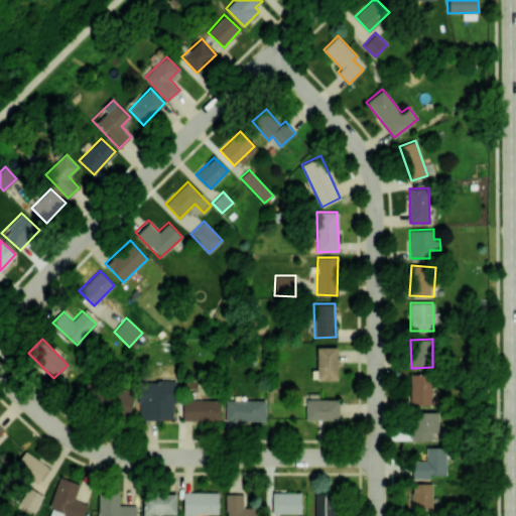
[(338,379),(338,347),(316,347),(317,380),(338,379)]
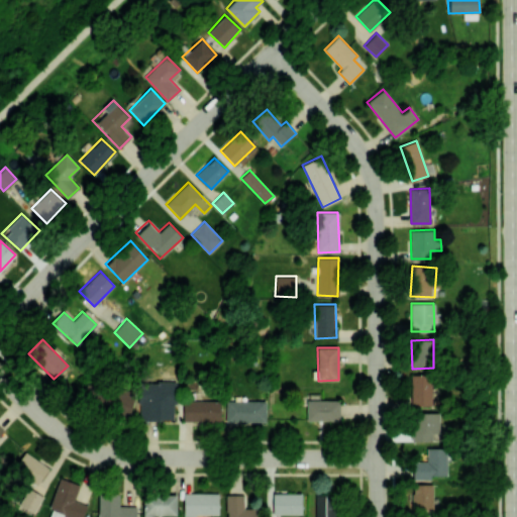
[(410,405),(438,405),(439,398),(431,398),(432,375),(411,375),(410,405)]
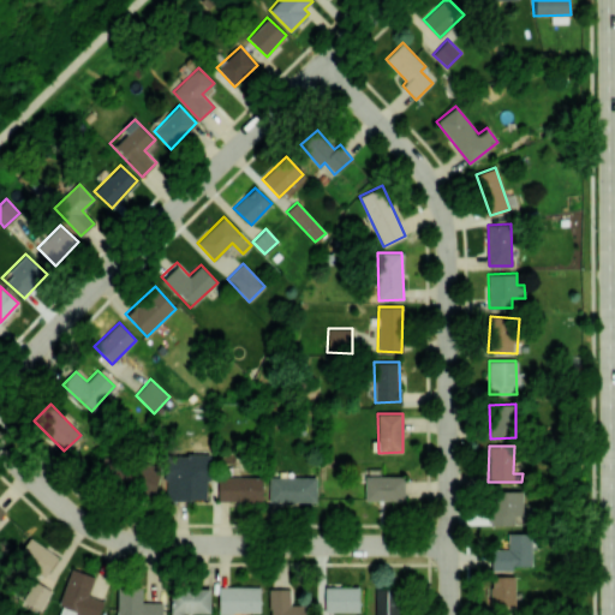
[(209,453),(192,453),(192,448),(166,448),(166,499),(209,499),(209,453)]
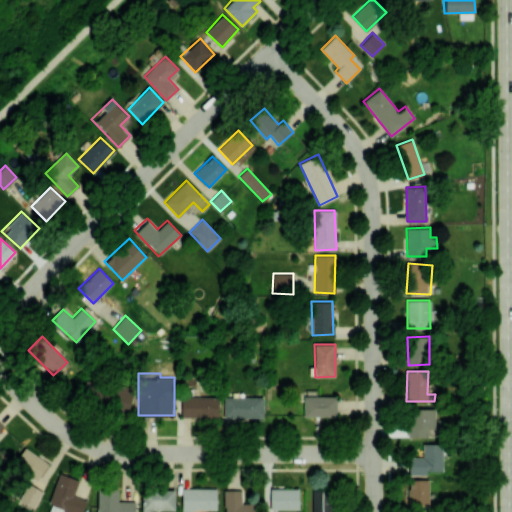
[(132,390),(118,389),(117,409),(131,410),(132,390)]
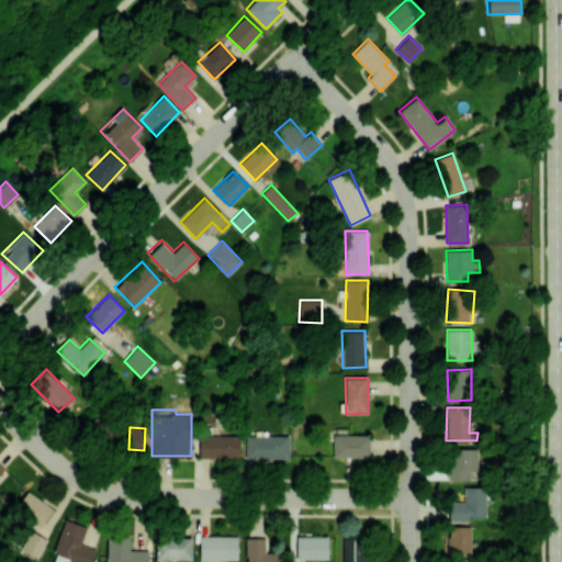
[(333,457),(370,457),(370,435),(334,434),(333,457)]
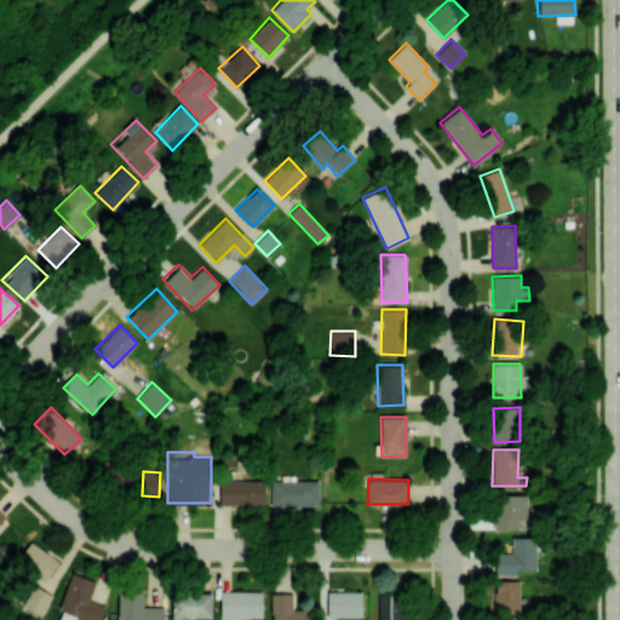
[(264,504),(264,480),(218,481),(219,504),(264,504)]
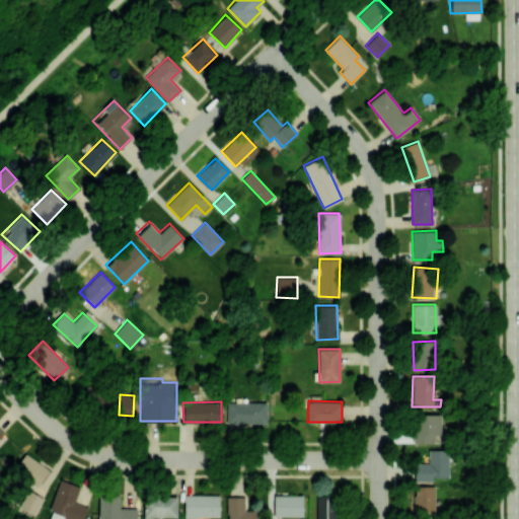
[(267,402),(227,402),(227,423),(267,423),(267,402)]
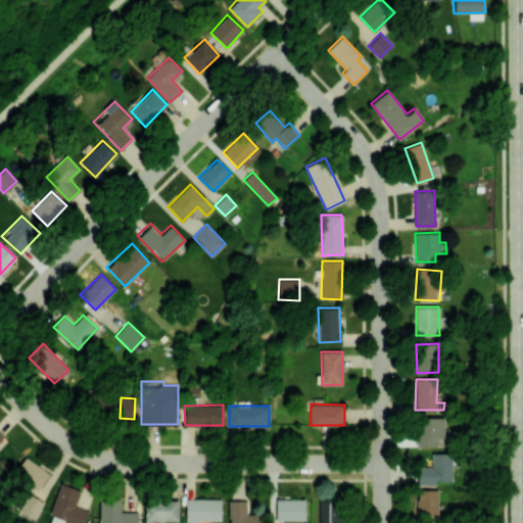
[(444,437),(444,418),(416,418),(417,446),(437,445),(437,438),(444,437)]
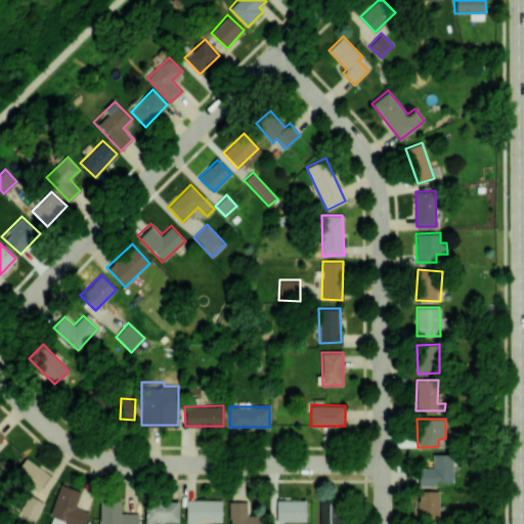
[(452,482),(453,454),(433,453),(433,467),(420,467),(419,486),(437,486),(437,481),(452,482)]
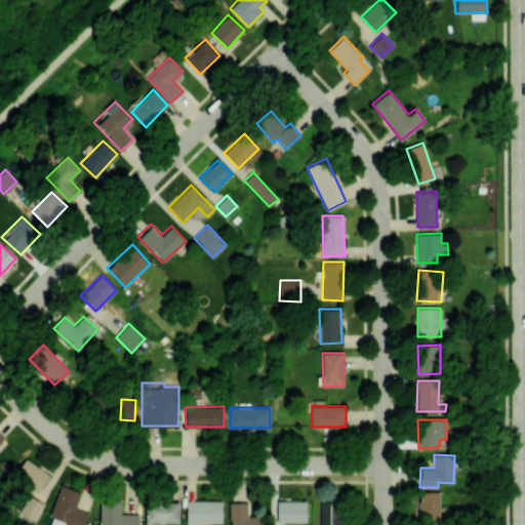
[(49,472),(23,459),(13,480),(30,487),(18,513),(35,521),(47,493),(41,490),(49,472)]
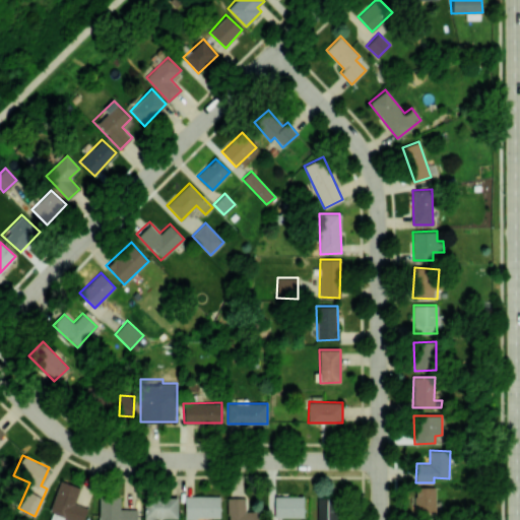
[(79,486),(60,480),(49,513),(70,519),(82,519),(87,508),(74,503),(79,486)]
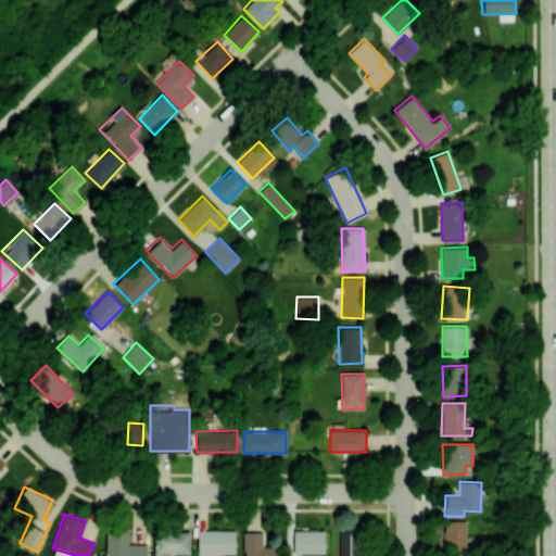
[(466,520),(445,521),(445,550),(466,548),(466,520)]
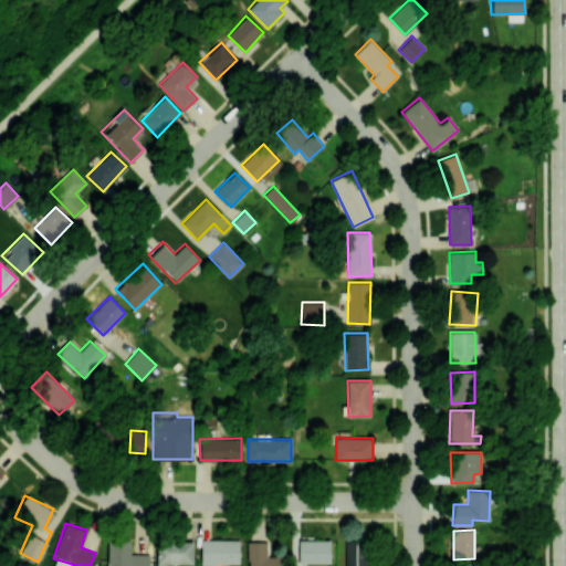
[(107,565),(148,565),(149,554),(130,554),(130,541),(107,540),(107,565)]
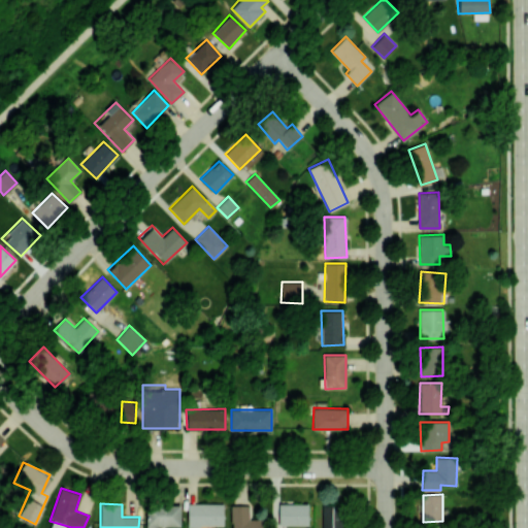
[(180,504),(146,503),(146,525),(179,526),(180,504)]
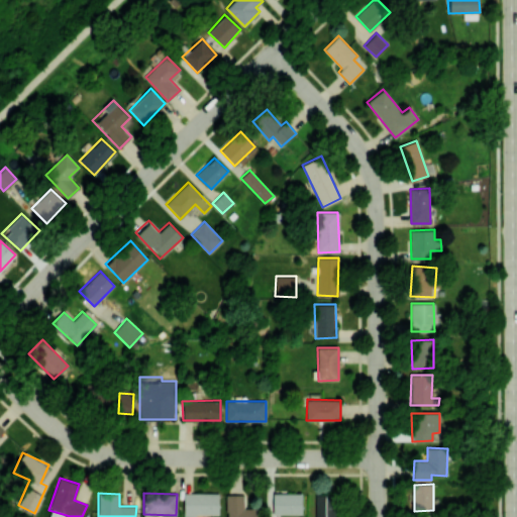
[(219,493),(184,493),(184,515),(219,514),(219,493)]
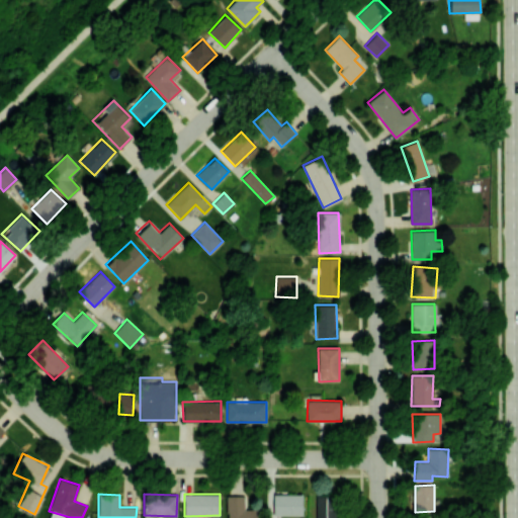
[(264,517),(279,517),(279,515),(301,515),(301,494),(273,494),(272,514),(265,513),(264,517)]
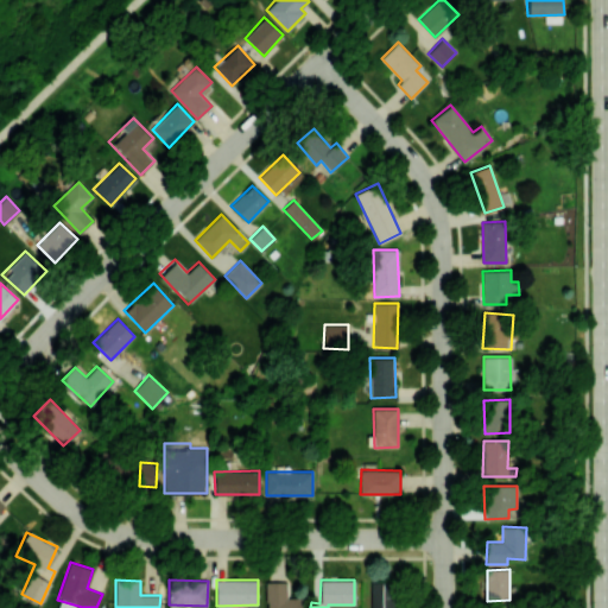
[(393,607),(393,581),(369,582),(369,607),(393,607)]
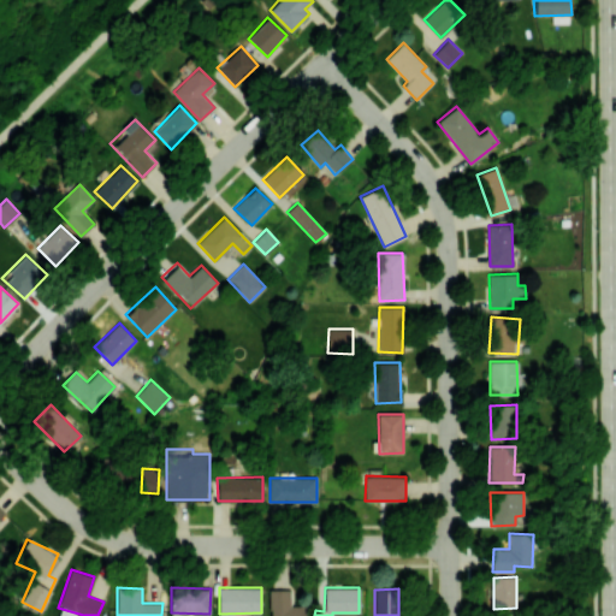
[(307,615),(307,605),(290,605),(290,590),(271,590),(270,615),(307,615)]
